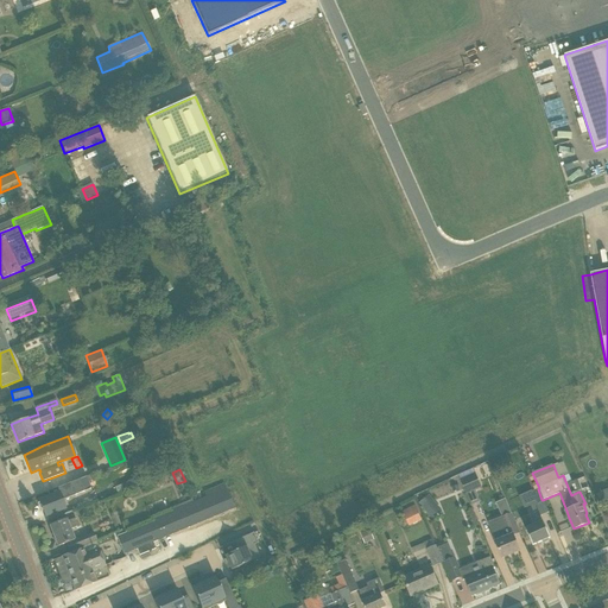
[(114,488),(118,494),(152,480),(150,473),(114,488)]
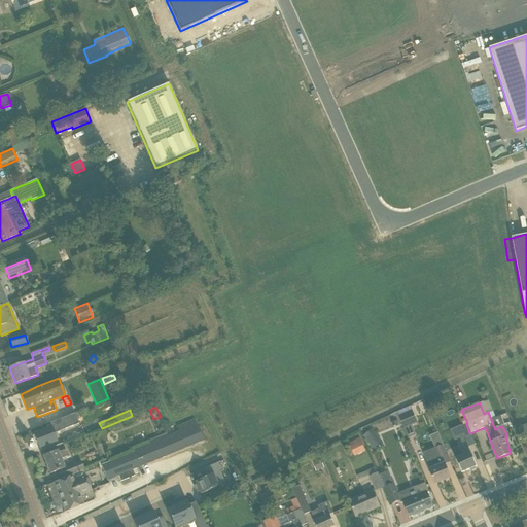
[(411,410),(398,415),(405,429),(411,426),(408,419),(415,416),(412,410),(411,410)]
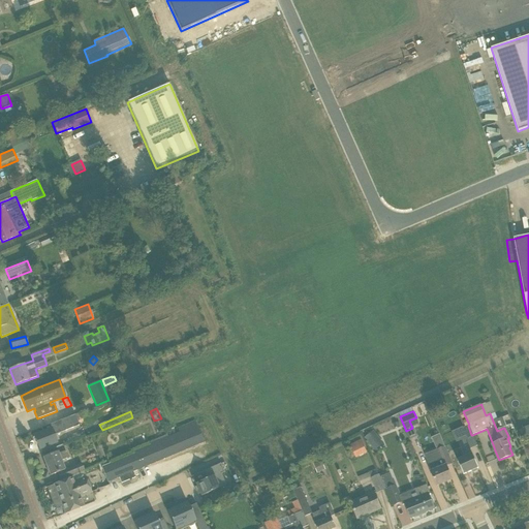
[(34,436),(39,448),(56,442),(53,435),(79,425),(75,415),(41,428),(43,433),(34,436)]
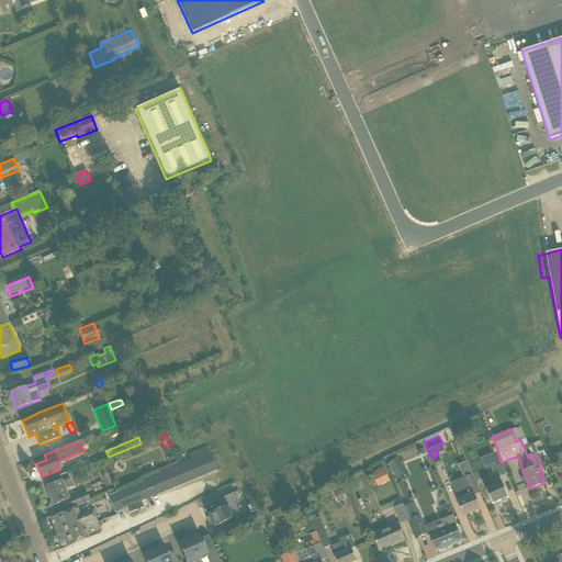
[(108,495),(114,513),(126,507),(128,513),(144,507),(142,502),(217,470),(208,447),(189,454),(190,459),(172,465),(173,467),(144,478),(145,480),(108,495)]
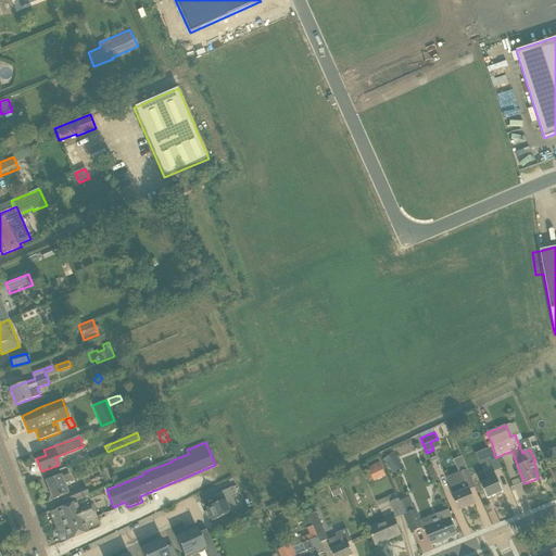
[(392,453),(383,460),(394,474),(403,466),(392,453)]
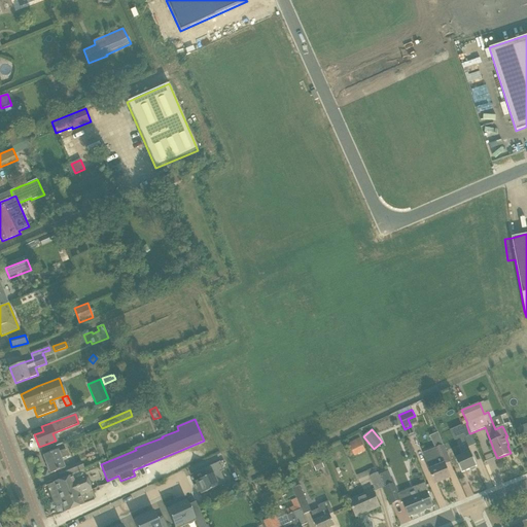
[(476,445),(470,433),(469,433),(459,437),(462,445),(466,443),(468,448),(476,445)]
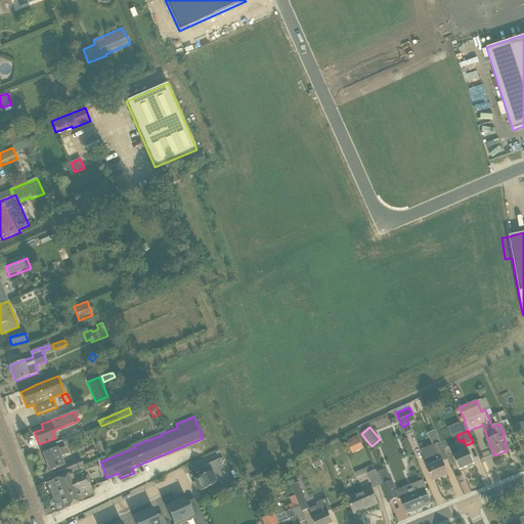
[(360,434),(347,440),(353,453),(363,448),(361,443),(363,442),(360,434)]
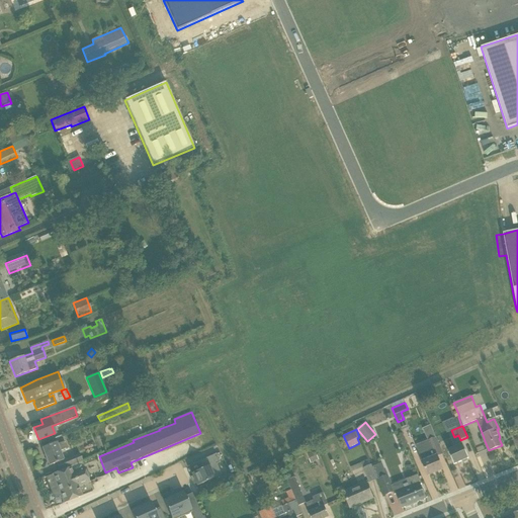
[(422,462),(427,476),(442,469),(437,456),(442,453),(436,437),(416,445),(423,461),(422,462)]
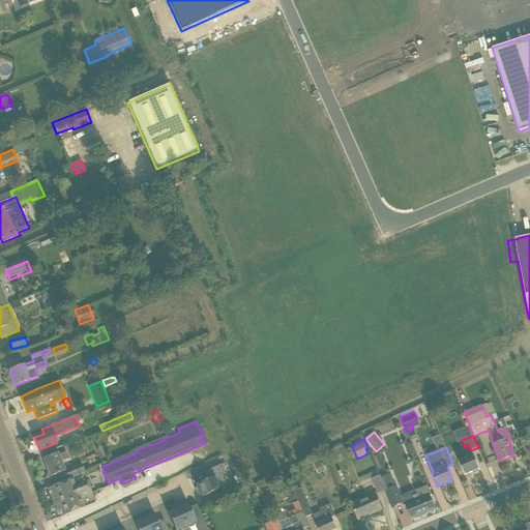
[(479,469),(473,454),(465,459),(461,449),(453,452),(464,475),(472,472),(474,474),(478,472),(478,469),(479,469)]
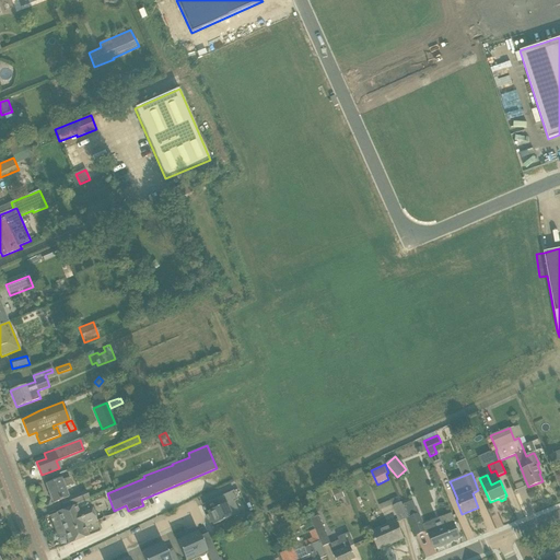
[(60,501),(63,508),(90,498),(86,490),(69,497),(65,487),(72,485),(70,477),(62,480),(61,478),(46,485),(53,504),(60,501)]
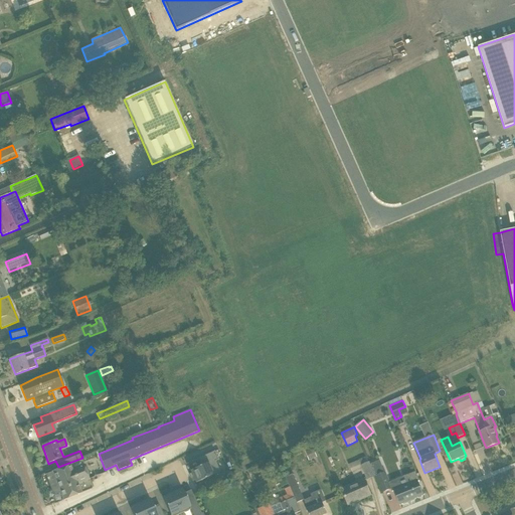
[(305,451),(309,461),(317,457),(313,448),(305,451)]
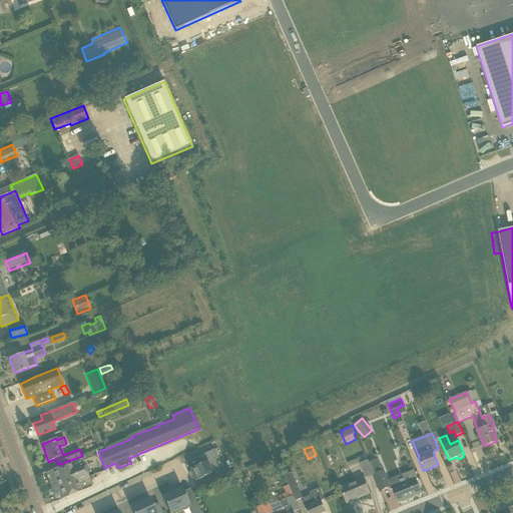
[(340,485),(351,511),(373,502),(367,487),(376,484),(361,449),(353,452),(363,475),(340,485)]
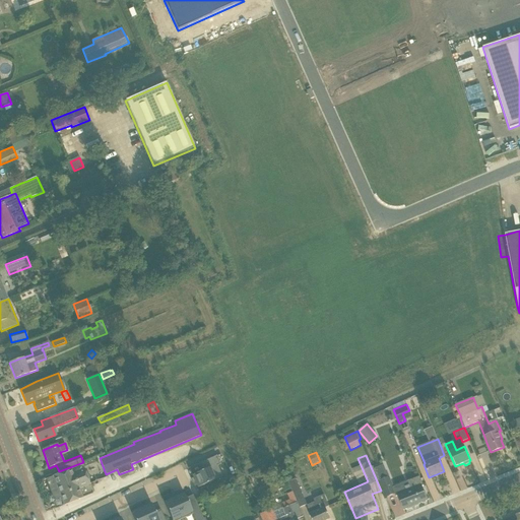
[(220,478),(222,477),(217,466),(220,464),(217,456),(211,458),(200,463),(203,471),(192,475),(193,478),(191,479),(194,485),(196,485),(197,488),(220,478)]
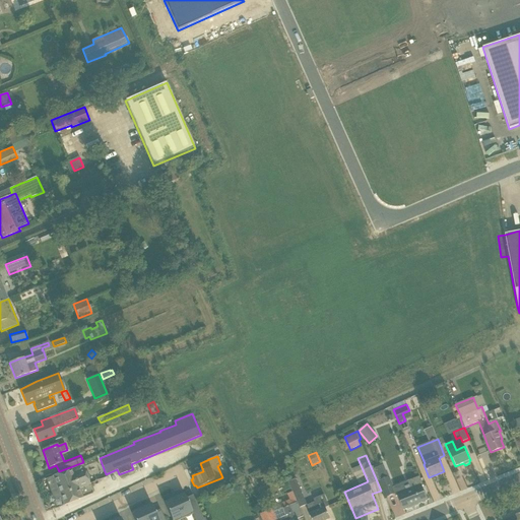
[(53,476),(64,505),(82,498),(78,489),(90,483),(82,463),(70,468),(71,469),(53,476)]
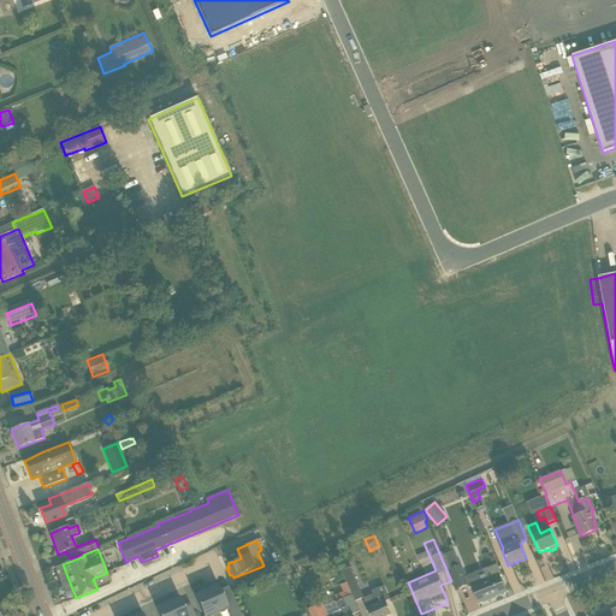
[(445,555),(458,588),(468,584),(455,551),(445,555)]
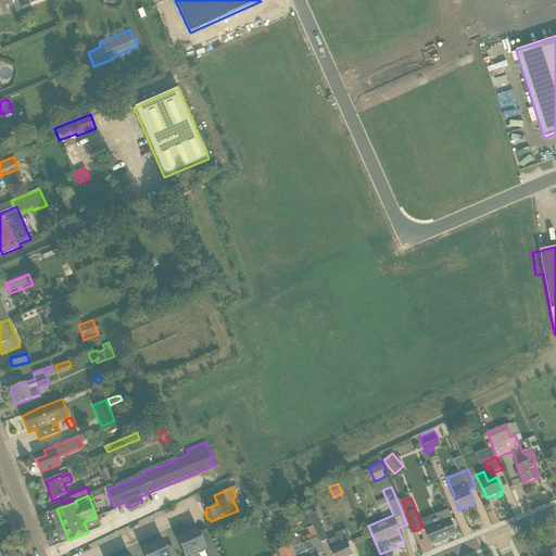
[(425,529),(431,544),(456,534),(451,520),(452,519),(447,509),(436,515),(439,523),(425,529)]
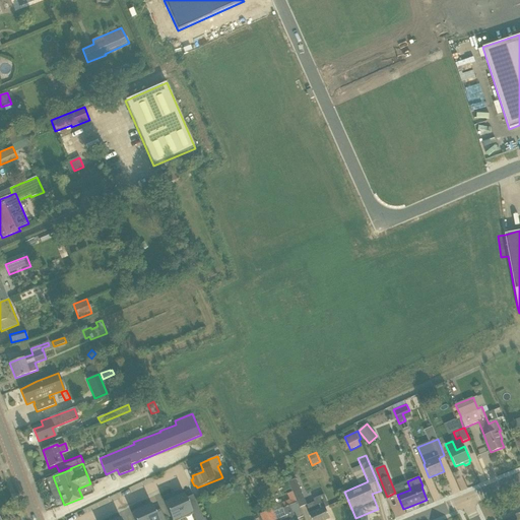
[(288,481),(300,508),(307,505),(296,478),(288,481)]
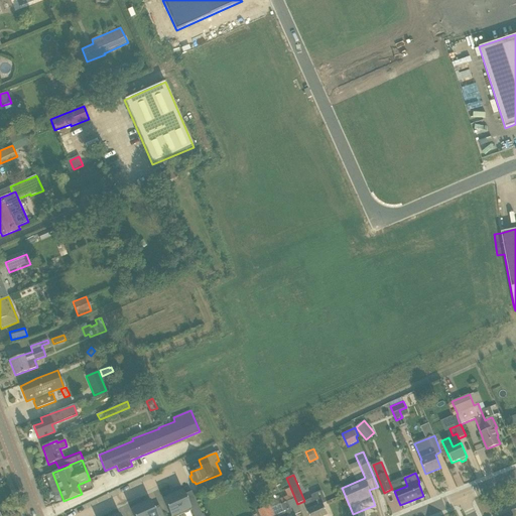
[(179,490),(172,493),(182,514),(191,510),(194,515),(201,515),(194,499),(188,501),(183,490),(180,491),(179,490)]
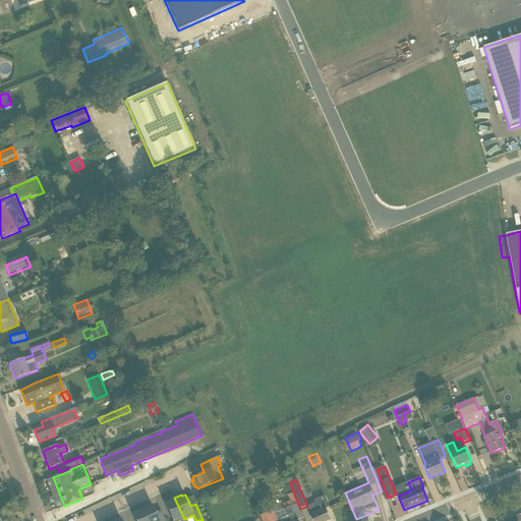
[(309,516),(311,520),(328,520),(331,520),(326,509),(330,507),(325,496),(313,501),(315,506),(307,509),(309,516)]
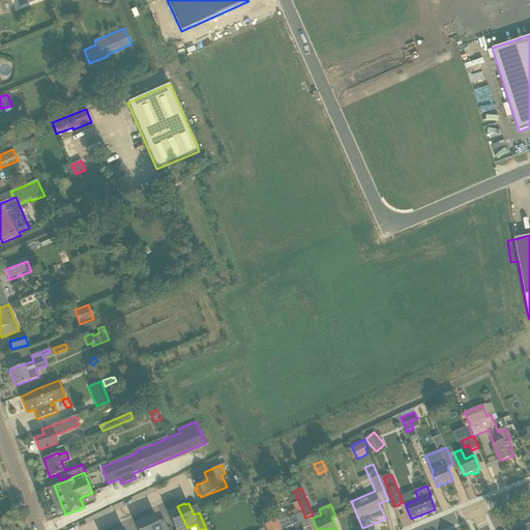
[(182,529),(187,528),(177,506),(170,509),(171,511),(167,512),(175,529),(182,529)]
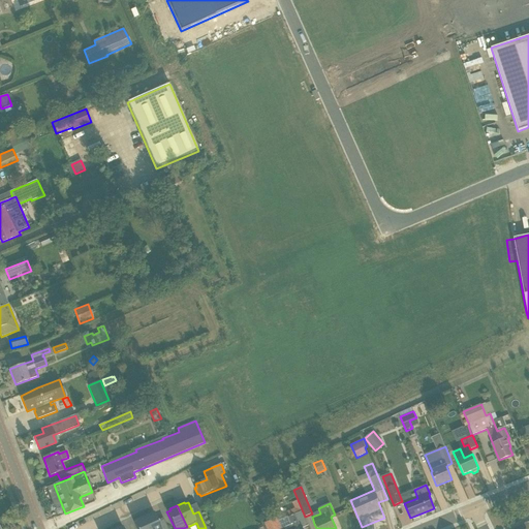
[(283,528),(282,528),(303,528),(302,528),(308,525),(303,511),(288,518),(291,525),(283,528)]
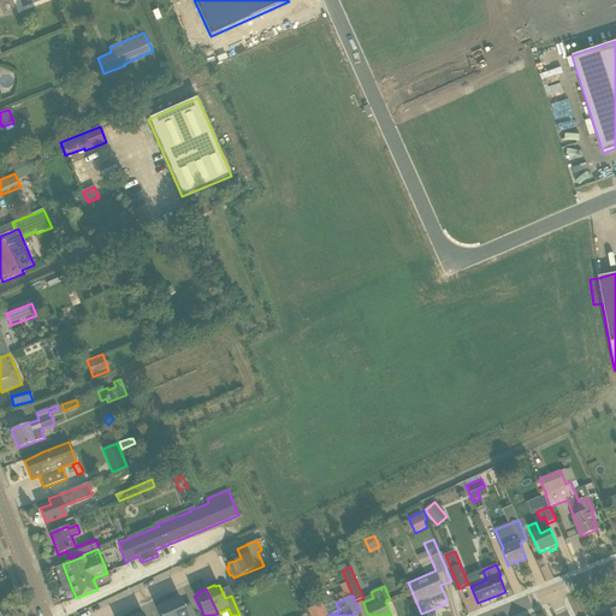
[(187,615),(179,597),(175,599),(173,597),(166,600),(172,615),(187,615)]
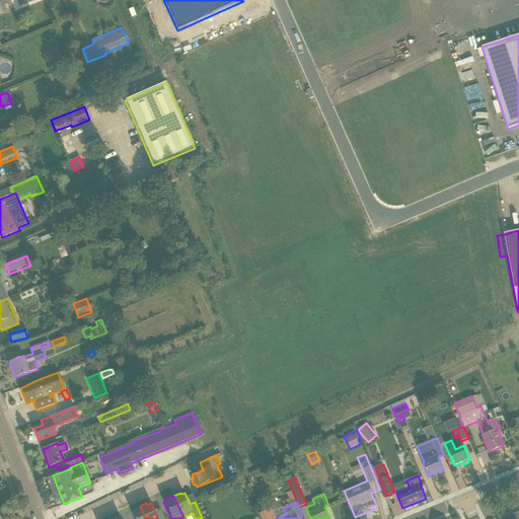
[(135,511),(131,512),(134,518),(145,518),(140,506),(134,509),(135,511)]
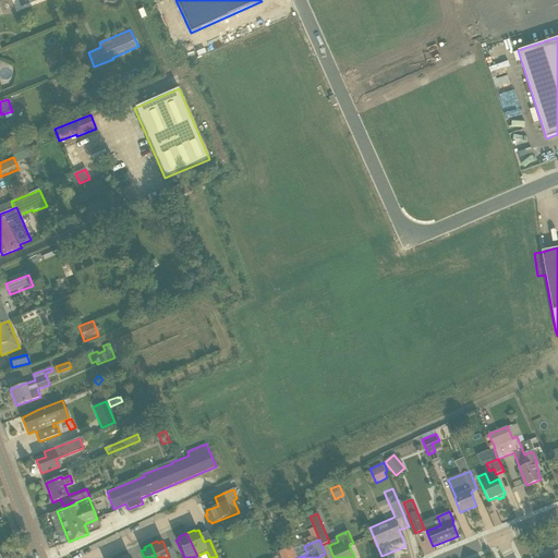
[(279,552),(281,557),(296,557),(298,557),(292,546),(279,552)]
